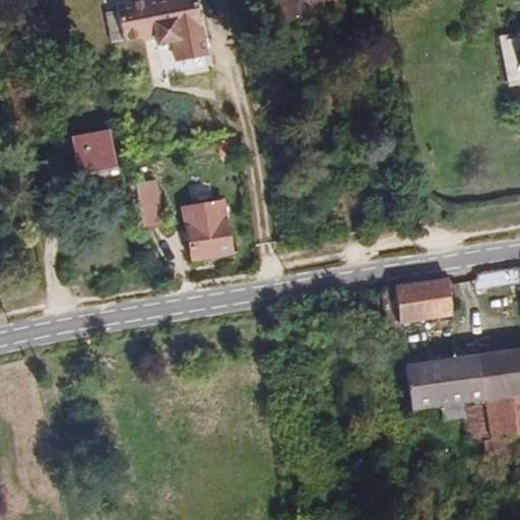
[(206,57),(195,0),(149,0),(116,6),(117,11),(106,13),(111,44),(123,42),(155,36),(156,46),(172,43),(176,63),(206,57)]
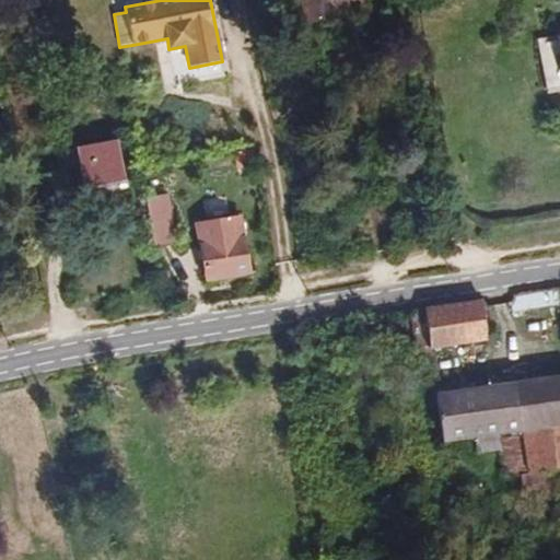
[(337,10),(363,6),(361,0),(302,0),(306,22),(338,15),(337,10)]
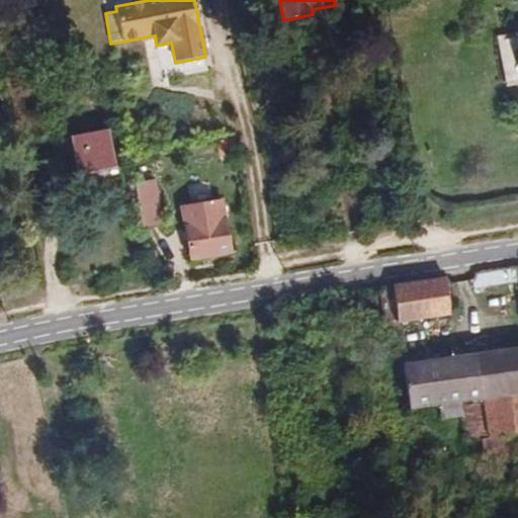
[(505,81),(517,78),(517,41),(517,36),(498,41),(505,81)]
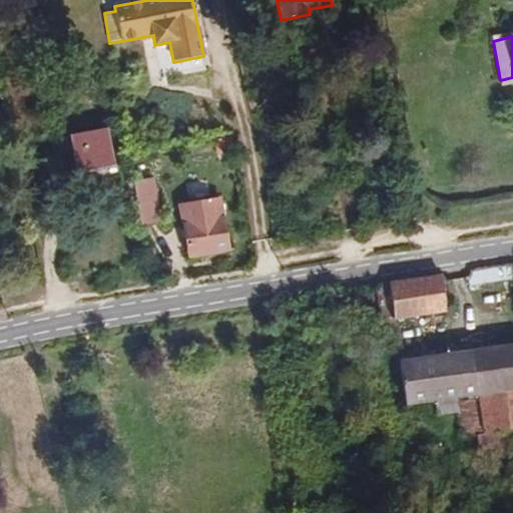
[(70,135),(78,175),(116,168),(108,128),(70,135)]
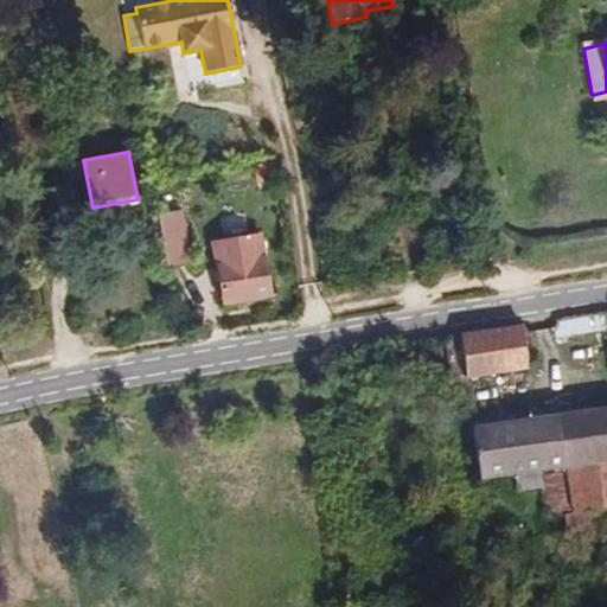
[(159,227),(166,263),(190,257),(183,223),(159,227)]
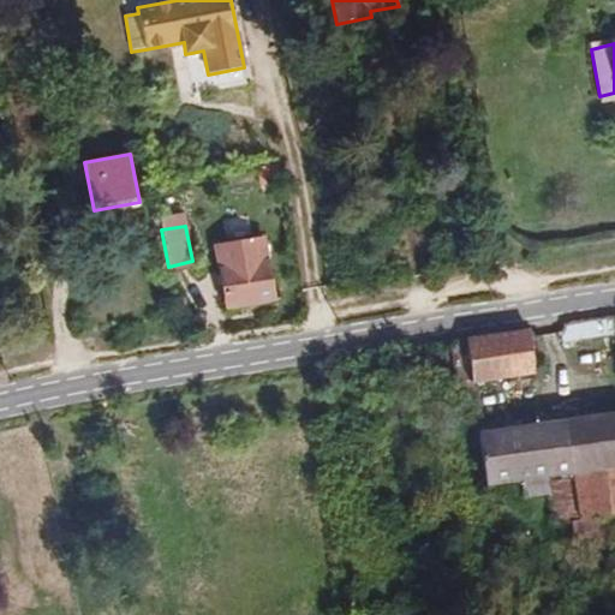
[(216,246),(226,308),(274,300),(264,240),(216,246)]
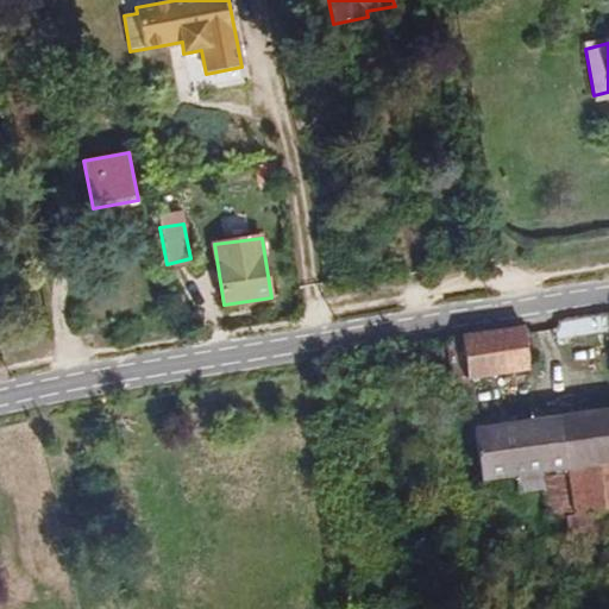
[(608,320),(608,315),(558,322),(558,325),(557,327),(556,330),(557,340),(608,332),(608,320)]
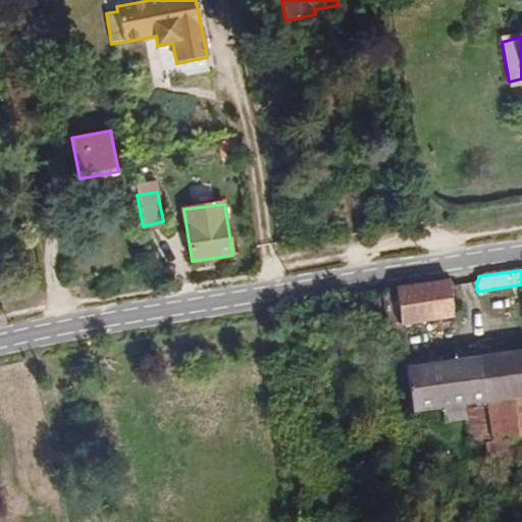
[(397,289),(401,326),(455,318),(449,280),(397,289)]
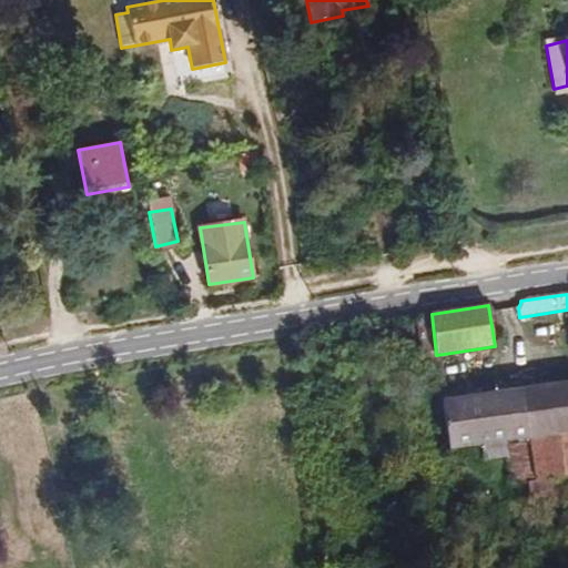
[(416,316),(423,374),(439,372),(437,355),(436,355),(432,314),(416,316)]
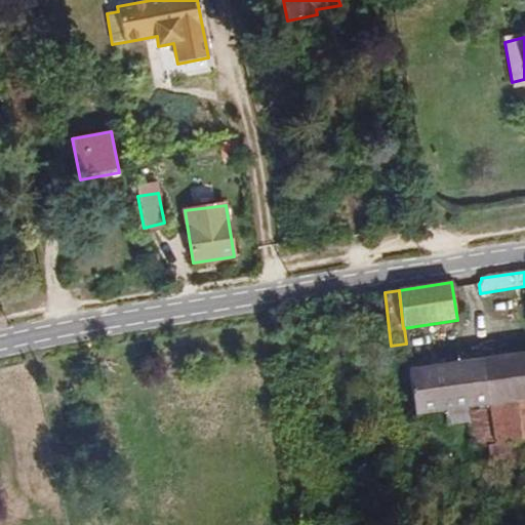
[(524,352),(409,368),(415,416),(446,411),(448,426),(470,422),(468,408),(491,405),(497,446),(524,442),(524,352)]
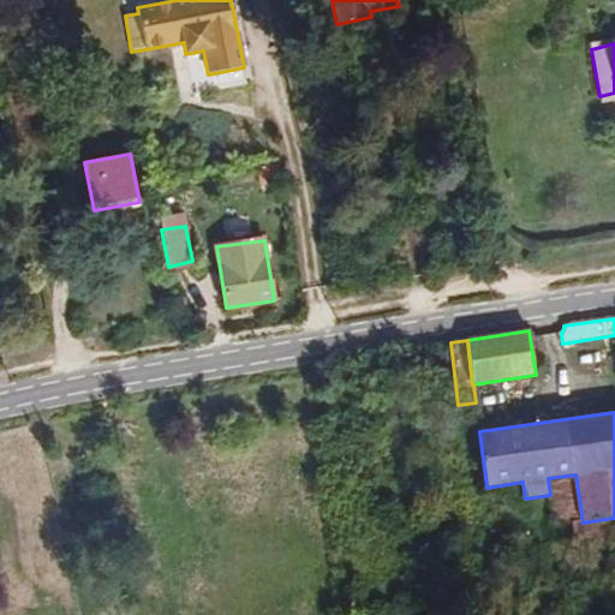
[(572,524),(583,523),(575,475),(548,478),(555,526),(572,524)]
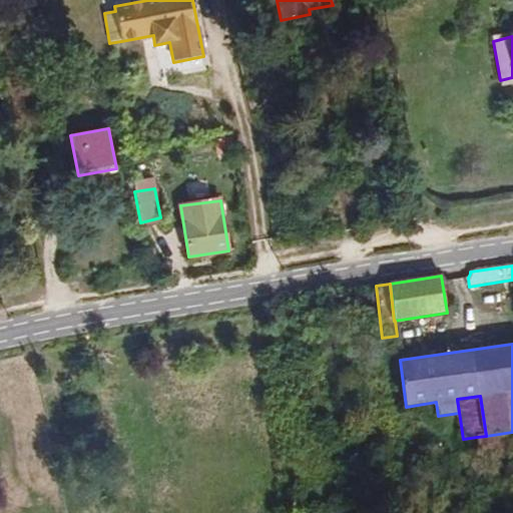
[(486,436),(477,437),(479,455),(512,450),(512,434),(512,432),(486,436)]
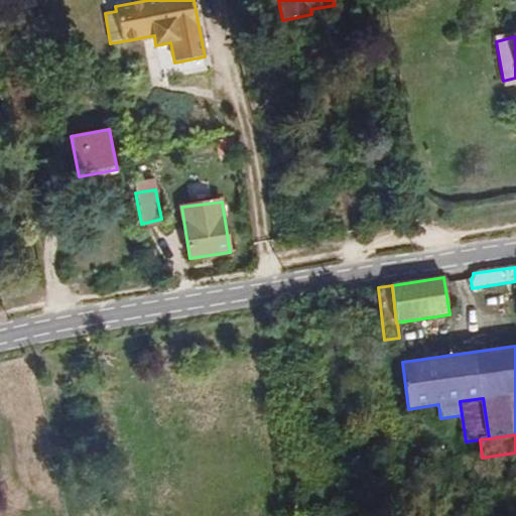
All buildings are outlined.
